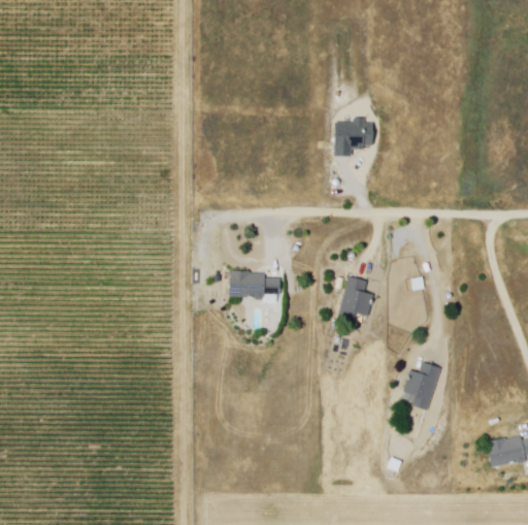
[(334,156),(335,121),(370,121),(369,146),(350,146),(350,156),(334,156)]
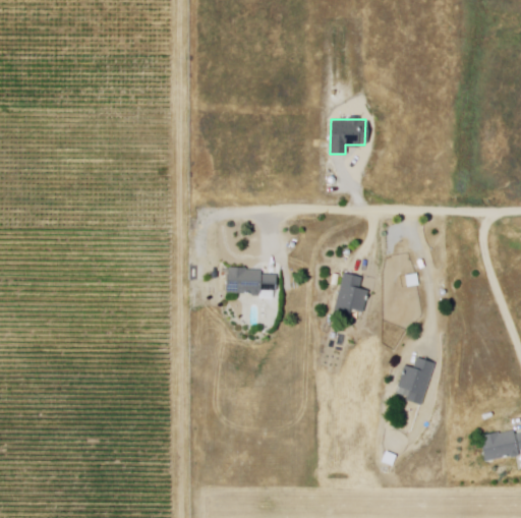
[(227,264),(228,293),(261,293),(261,289),(279,288),(279,275),(265,275),(265,269),(247,269),(247,264),(227,264)]
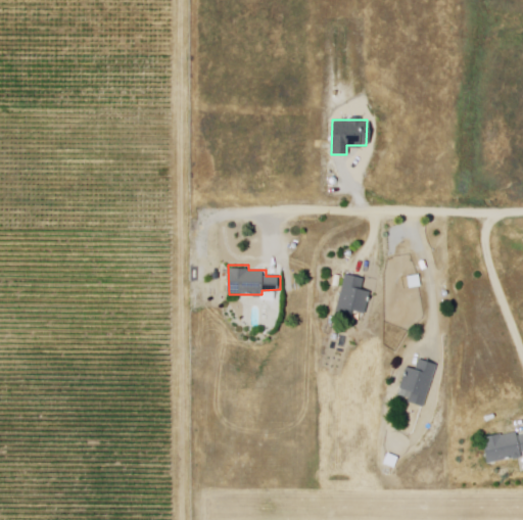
[(346,270),(365,275),(362,285),(373,288),(367,312),(354,309),(351,321),(334,316),(346,270)]
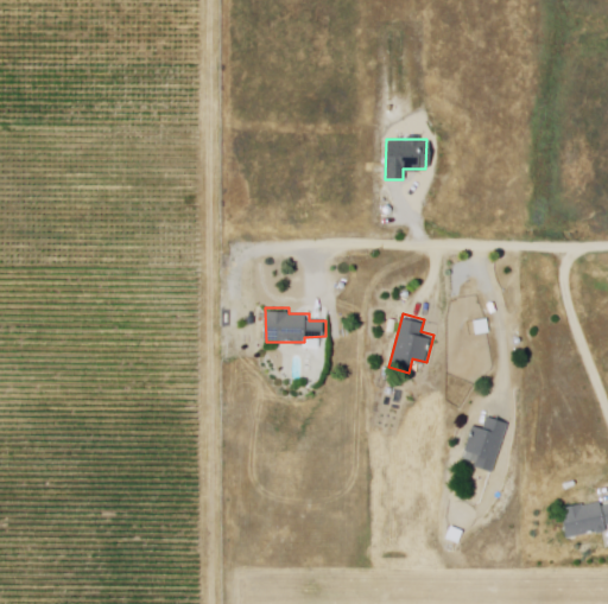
[(491,413),(511,419),(495,472),(474,466),(475,461),(462,457),(472,423),(487,426),(491,413)]
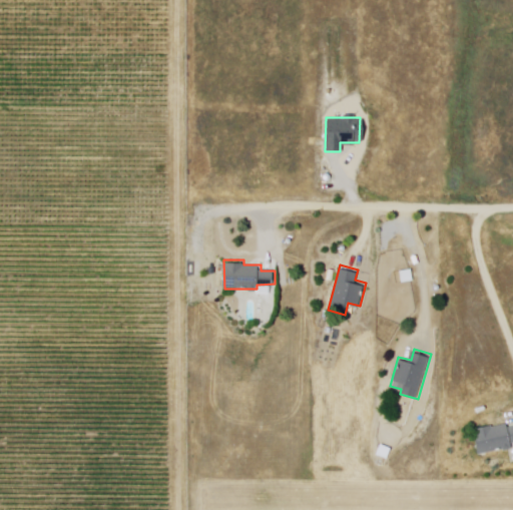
[(491,423),(471,429),(478,454),(503,447),(504,449),(512,447),(511,441),(512,440),(512,423),(506,426),(504,419),(491,423)]
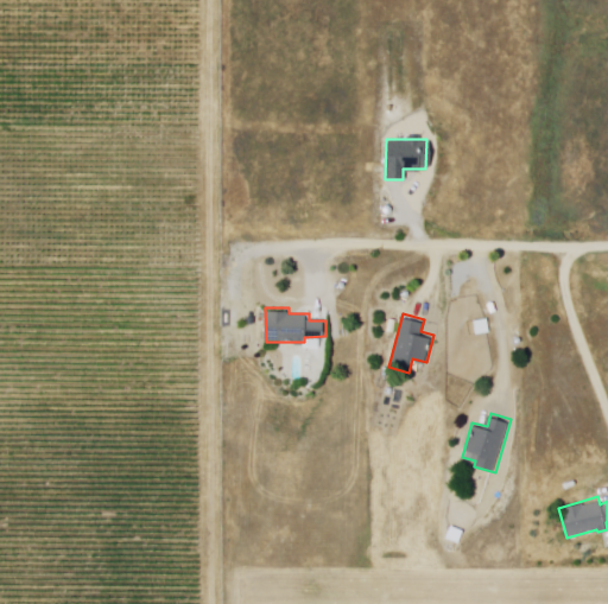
All buildings are outlined.
